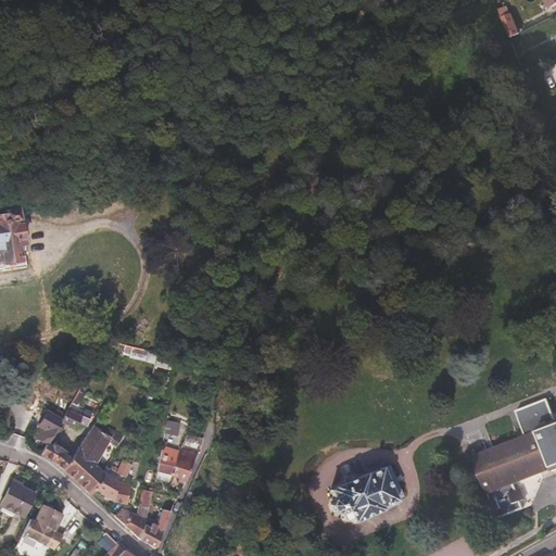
[(555,4),(555,0),(544,0),(550,9),(555,4)]
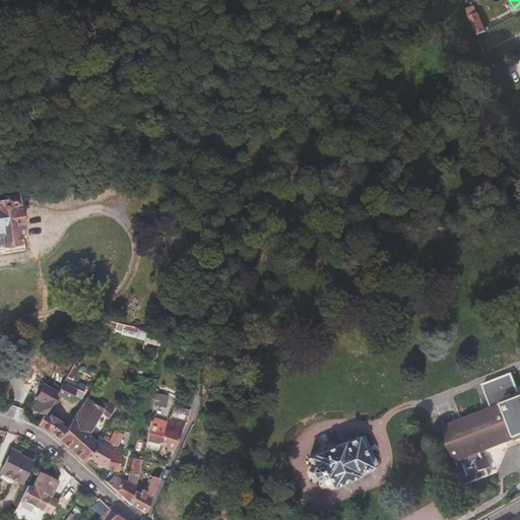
[(467,13),(468,17),(477,37),(482,35),(480,29),(481,28),(474,11),(467,13)]
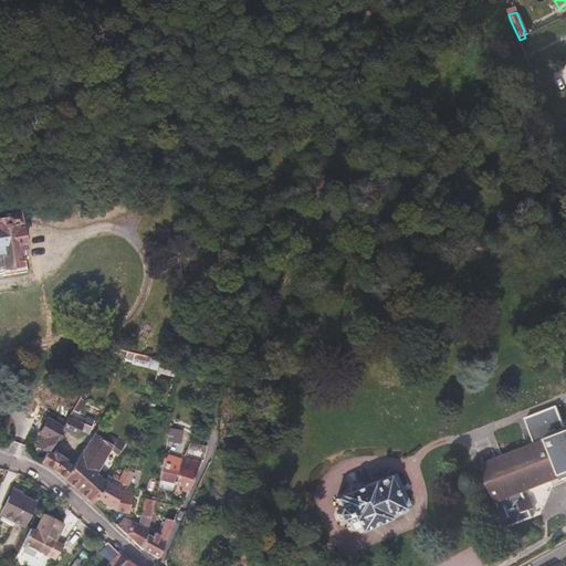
[(24,249),(19,213),(23,213),(22,206),(0,209),(0,266),(1,268),(2,269),(20,266),(18,250),(24,249)]
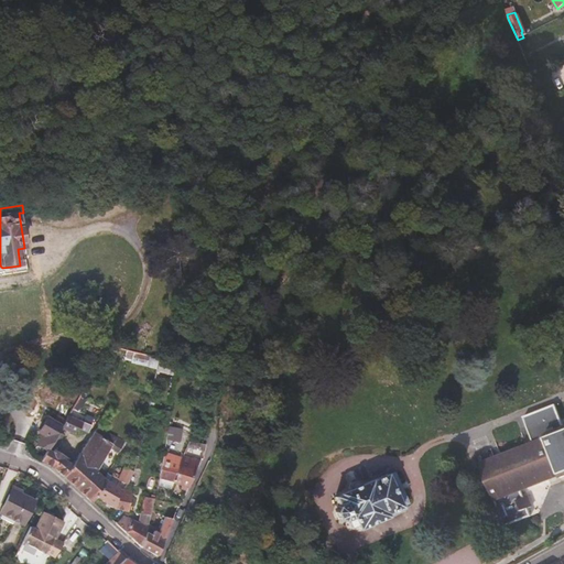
[(160,358),(149,356),(141,354),(139,364),(147,365),(147,367),(156,369),(159,360),(160,358)]
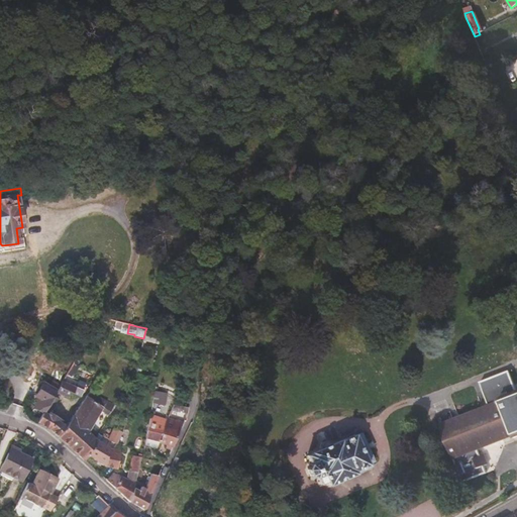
[(196,347),(197,340),(189,339),(188,347),(196,347)]
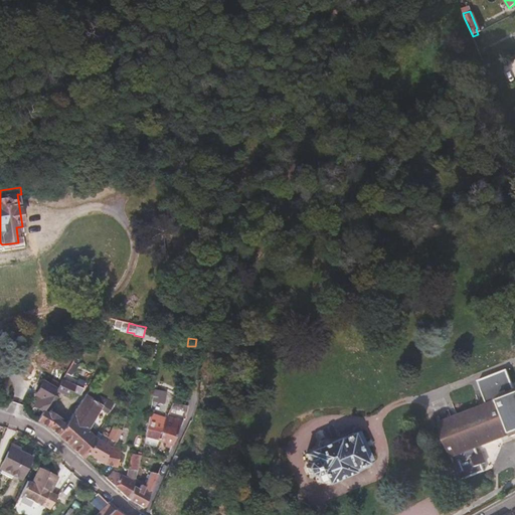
[(513,438),(514,437),(514,389),(507,371),(478,383),(487,407),(441,425),(455,465),(453,466),(456,476),(459,475),(462,481),(485,472),(483,466),(486,465),(484,459),(483,455),(479,456),(477,449),(512,436),(513,438)]
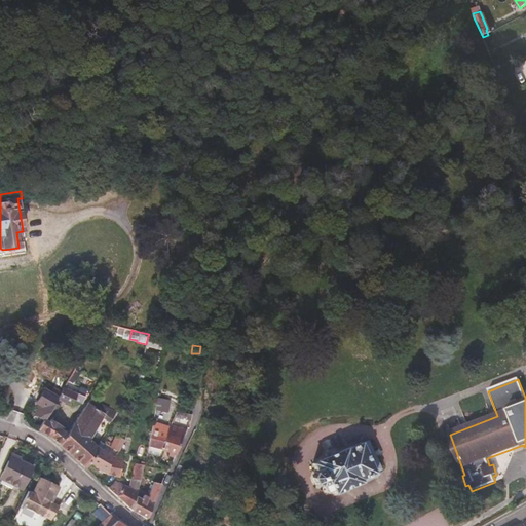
[(171,401),(166,400),(167,393),(166,393),(167,386),(159,385),(157,398),(155,411),(167,413),(171,401)]
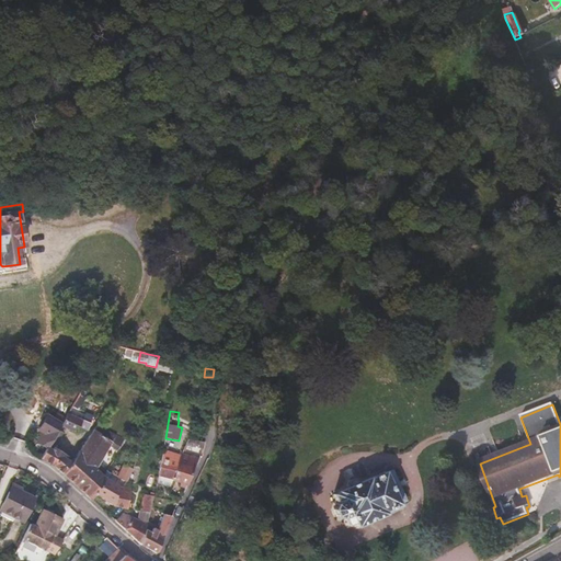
[(57,432),(60,426),(66,418),(58,413),(54,422),(46,418),(38,430),(43,432),(36,443),(47,448),(57,432)]
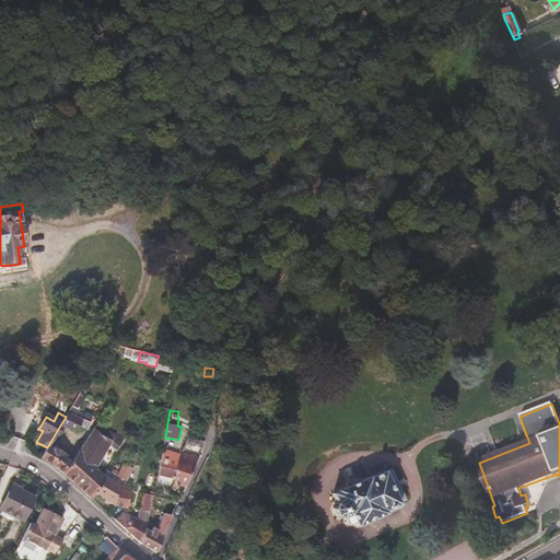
[(93,423),(68,412),(66,417),(60,426),(78,433),(81,427),(90,430),(93,423)]
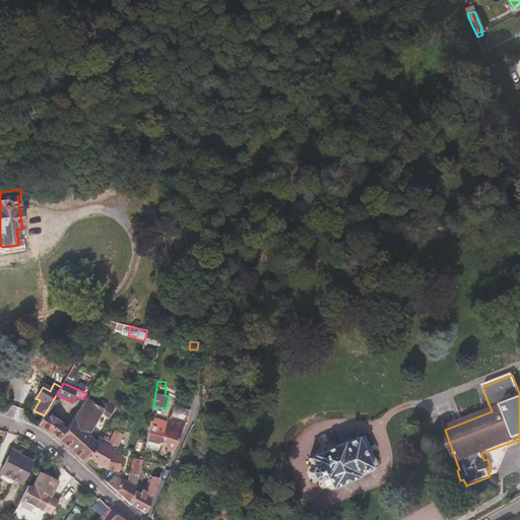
[(89,435),(103,412),(112,416),(117,408),(108,404),(89,394),(66,429),(60,425),(61,423),(50,415),(57,402),(53,400),(44,415),(38,426),(51,432),(84,463),(88,457),(96,443),(89,435)]
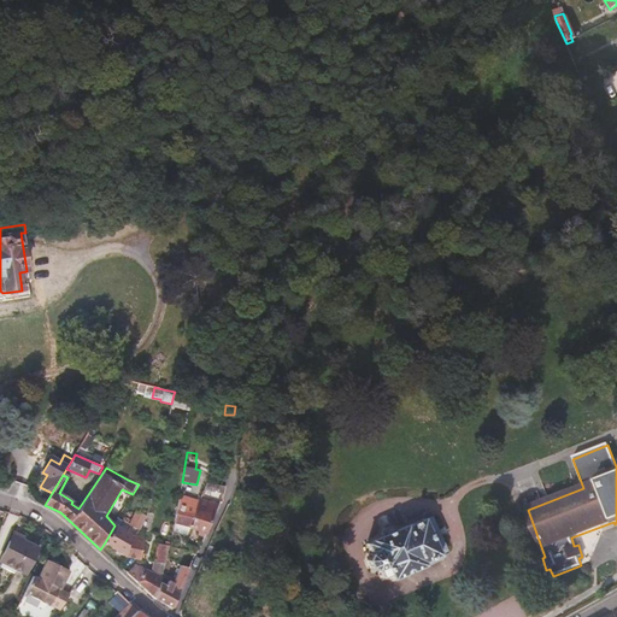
[(223,494),(223,487),(207,485),(204,492),(223,494)]
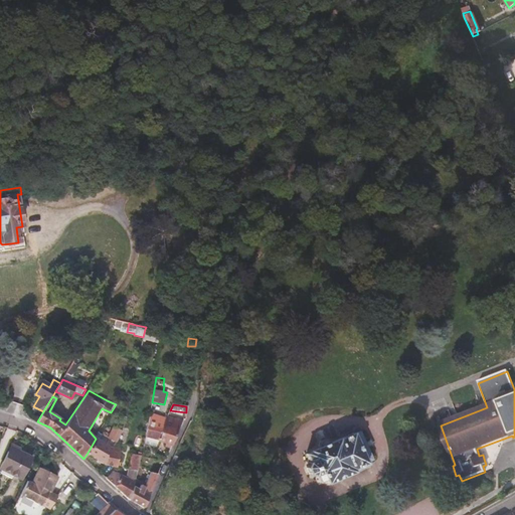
[(157,448),(159,442),(167,418),(151,413),(143,444),(157,448)]
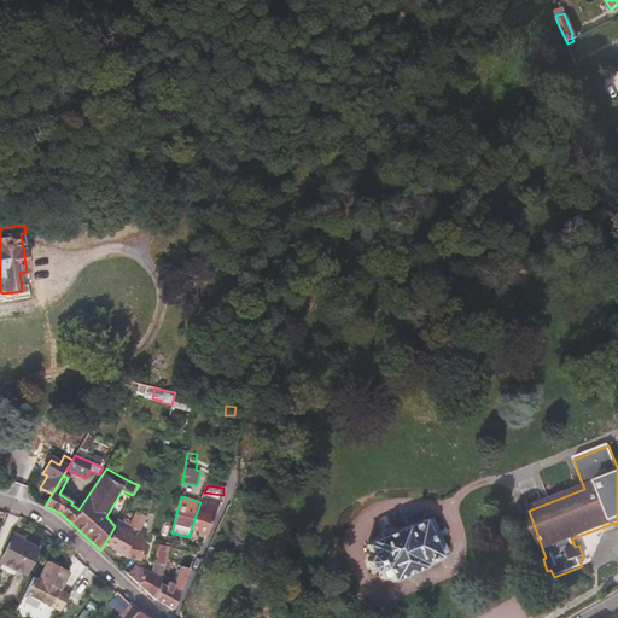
[(205,536),(219,505),(200,500),(200,502),(191,530),(205,536)]
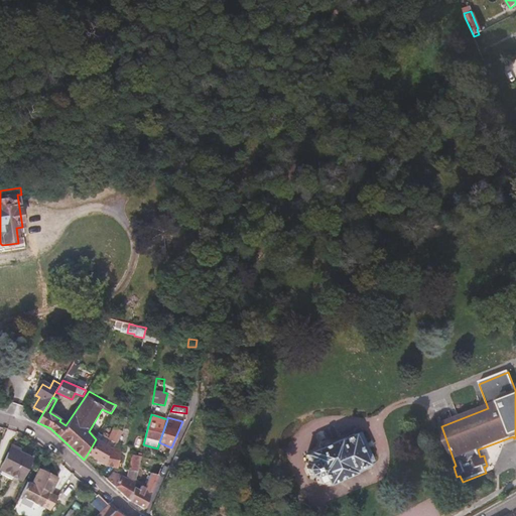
[(116,443),(121,431),(113,428),(108,439),(116,443)]
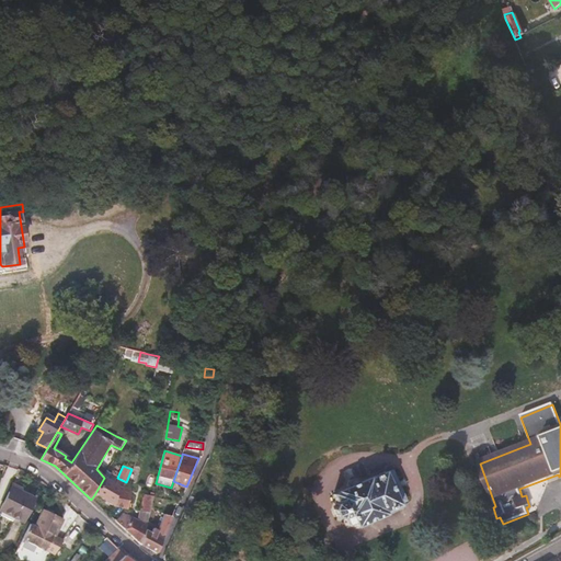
[(357,526),(385,515),(404,507),(403,503),(407,502),(392,469),(371,479),(370,478),(362,482),(361,479),(354,478),(348,480),(346,485),(347,488),(346,489),(334,494),(338,503),(338,504),(336,505),(334,511),(336,516),(343,518),(346,517),(350,525),(356,523),(357,526)]
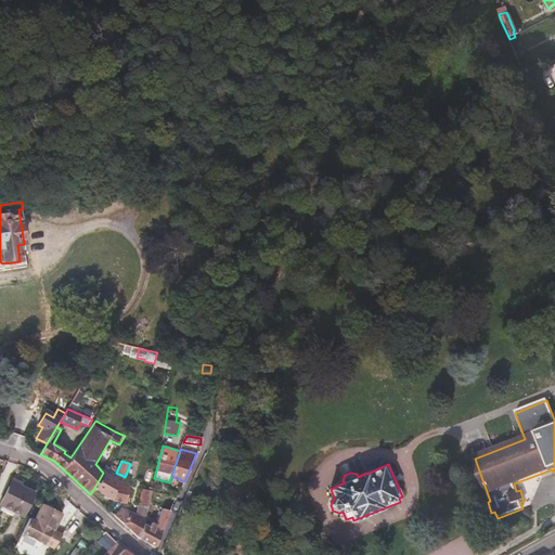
[(117,486),(118,480),(103,473),(94,488),(113,501),(117,486)]
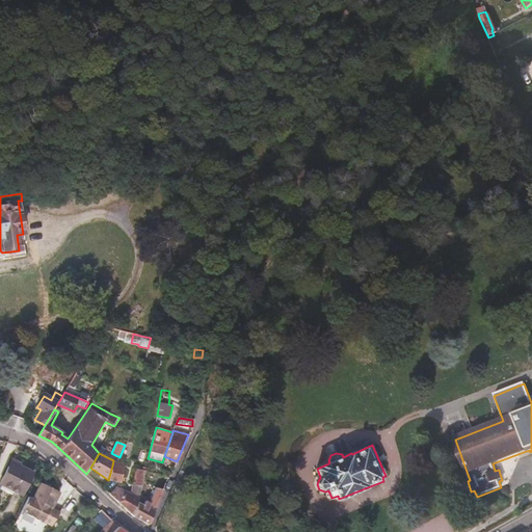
[(0,484),(21,495),(32,473),(19,466),(20,463),(11,459),(0,482),(0,484)]
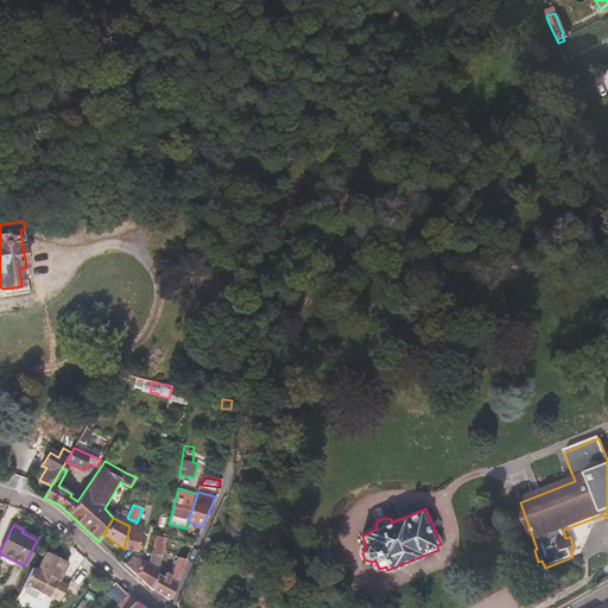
[(137,552),(140,533),(128,532),(124,549),(137,552)]
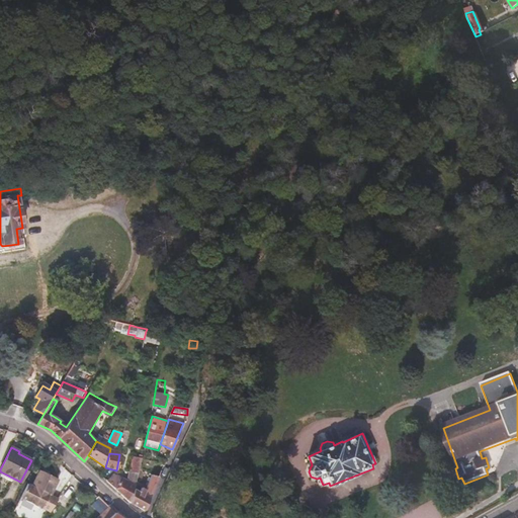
[(134,491),(136,484),(142,455),(139,455),(138,457),(132,457),(127,480),(119,477),(114,476),(110,480),(105,481),(128,503),(134,491)]
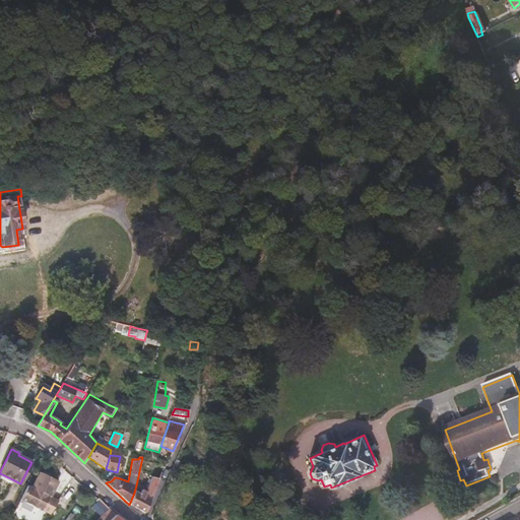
[(38,512),(40,509),(51,515),(59,501),(51,498),(58,482),(39,473),(31,489),(28,486),(20,504),(38,512)]
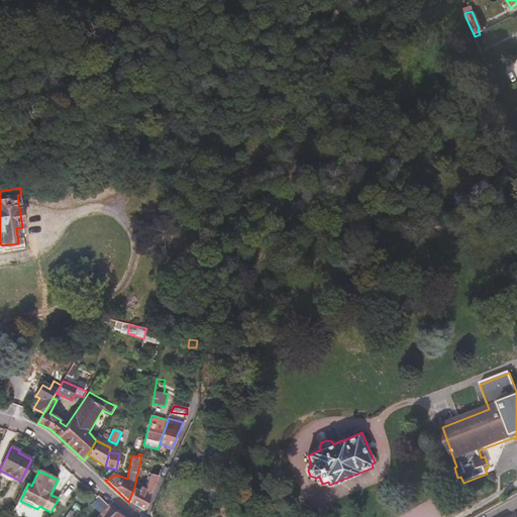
[(144,510),(159,477),(150,475),(144,490),(140,488),(142,486),(135,483),(133,490),(128,502),(144,510)]
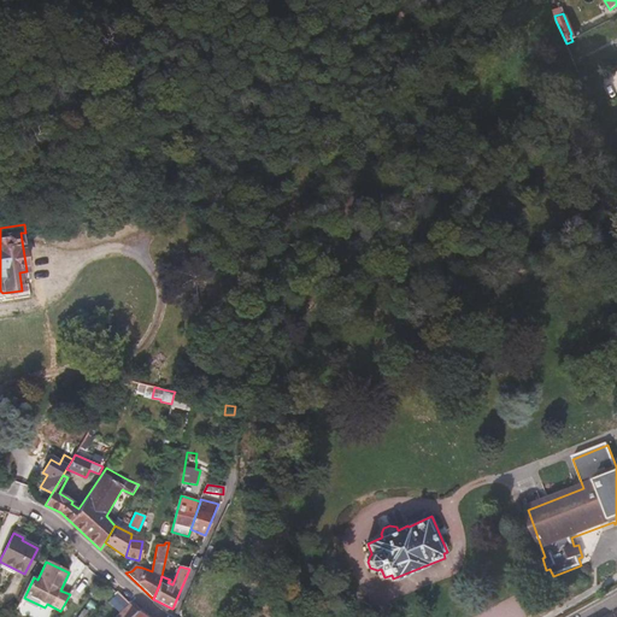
[(128,604),(117,594),(109,603),(119,612),(128,604)]
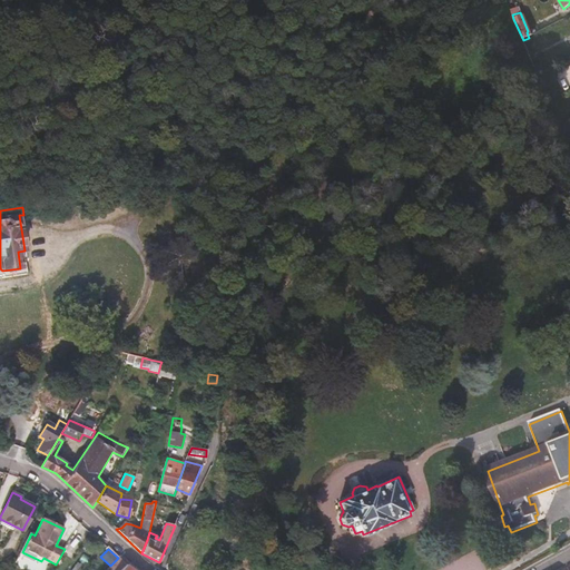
[(121,569),(127,567),(118,558),(110,566),(105,569),(121,569)]
